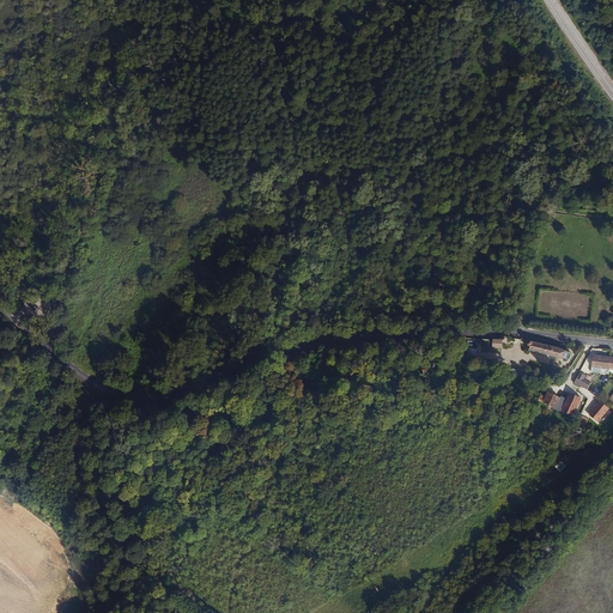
[(509,344),(509,343),(509,339),(505,337),(503,337),(502,338),(499,339),(483,340),(483,346),(493,346),(493,350),(504,350),(504,347),(507,346),(508,345),(509,345),(509,344)]
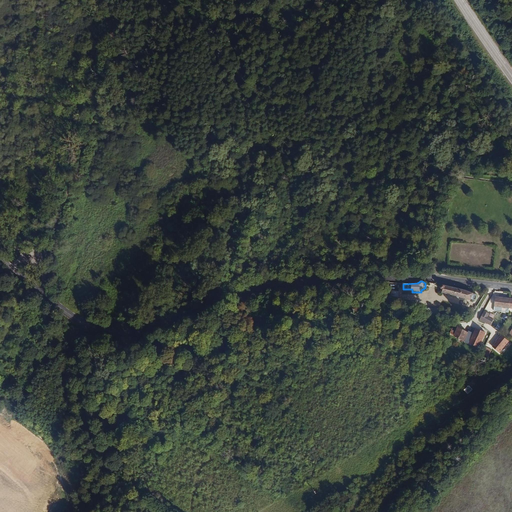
[(469,292),(450,286),(442,285),(440,293),(459,298),(465,300),(465,302),(467,303),(468,303),(472,303),(476,300),(476,296),(473,293),(472,292),(471,291),(469,292)]
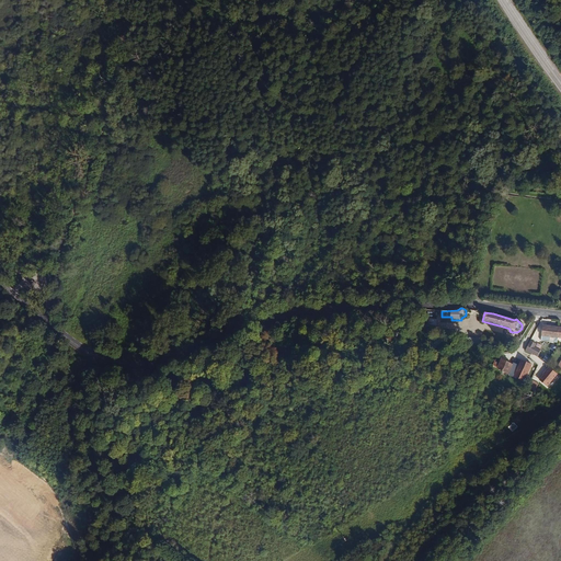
[(558,338),(559,327),(545,325),(544,336),(558,338)]
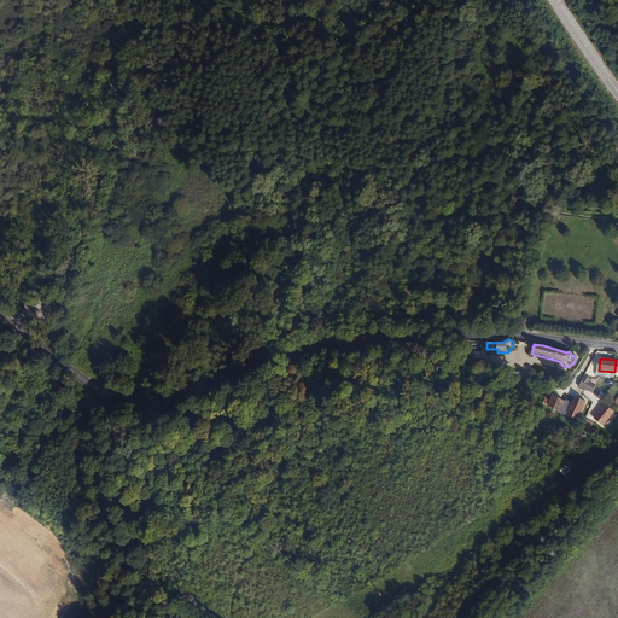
[(593,392),(596,385),(590,383),(593,379),(586,375),(581,386),(593,392)]
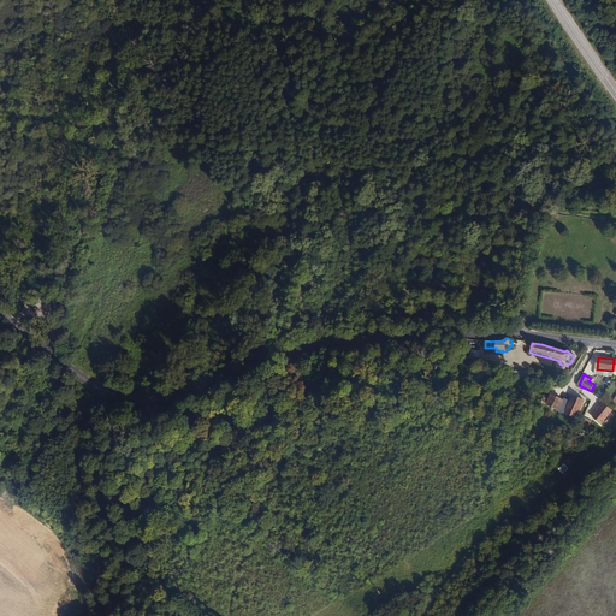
[(561,413),(564,402),(554,398),(555,395),(551,394),(551,397),(549,398),(546,398),(544,406),(561,413)]
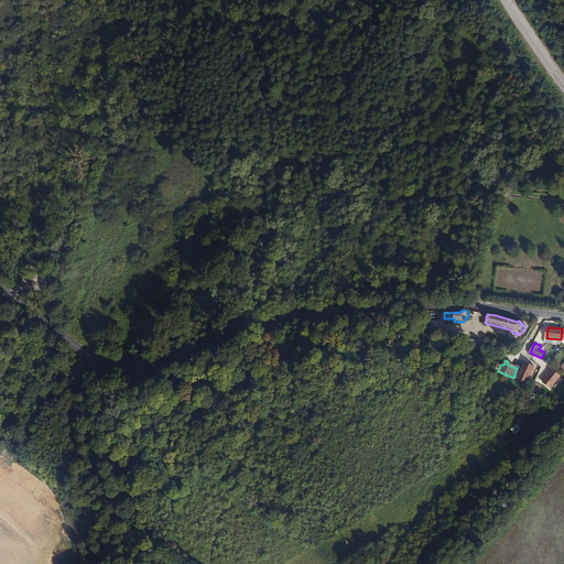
[(530,384),(540,367),(531,361),(529,360),(523,370),(519,380),(530,384)]
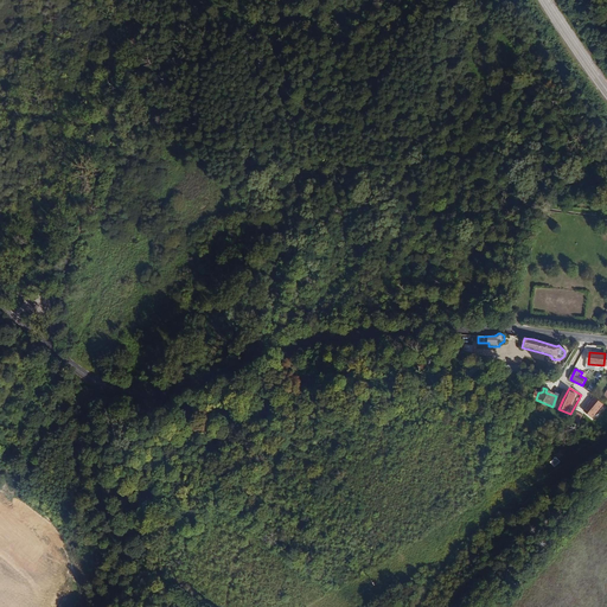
[(558,409),(563,398),(556,396),(553,407),(558,409)]
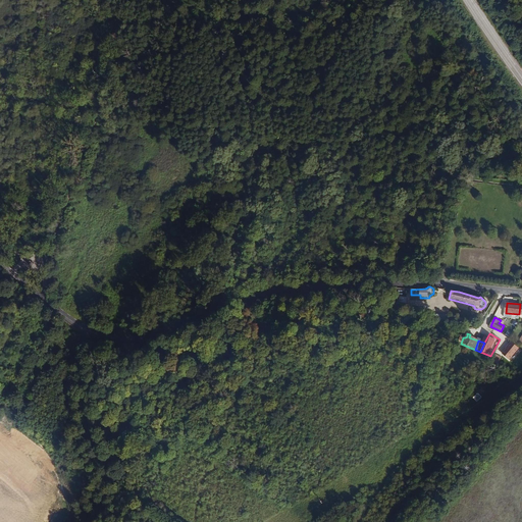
[(510,359),(519,348),(511,342),(506,348),(507,349),(503,354),(510,359)]
